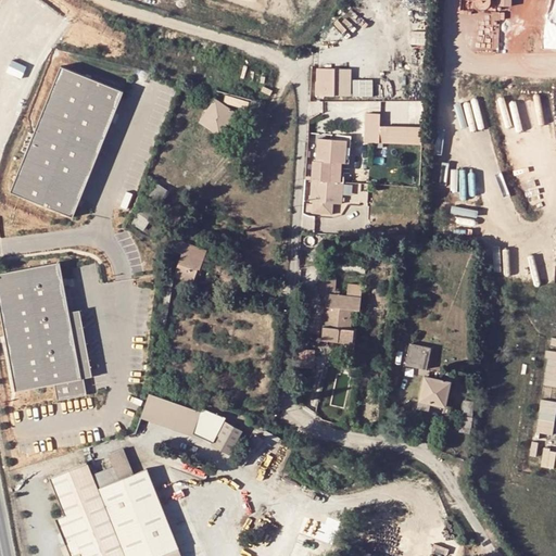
[(73,217),(123,89),(60,64),(10,192),(73,217)]
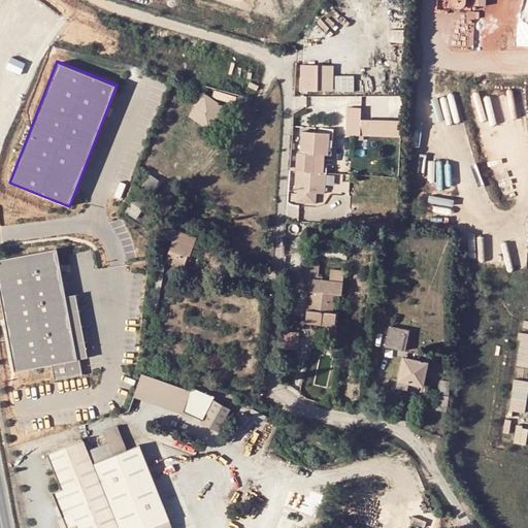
[(320,66),(300,65),(299,91),(318,92),(320,66)]
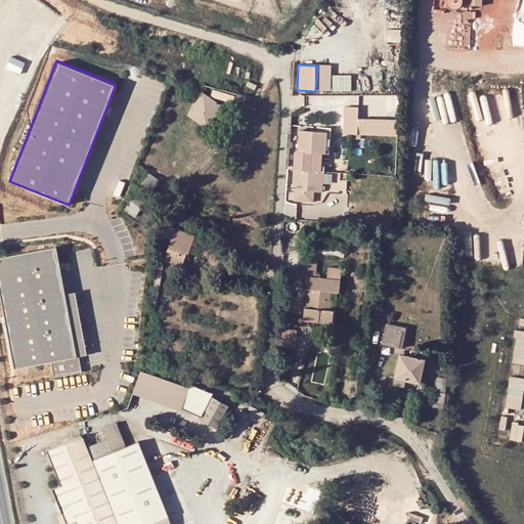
[(331,67),(317,66),(315,91),(330,92),(331,67)]
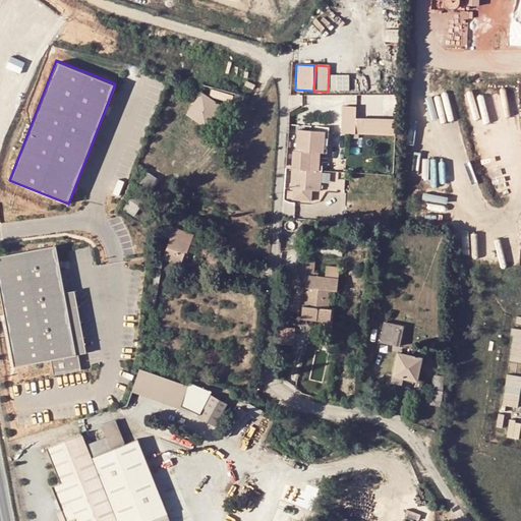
[(349,90),(349,74),(333,74),(333,89),(349,90)]
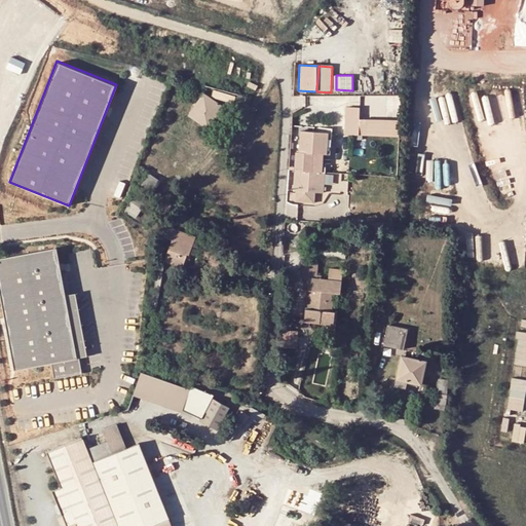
[(203,95),(189,115),(208,127),(223,107),(203,95)]
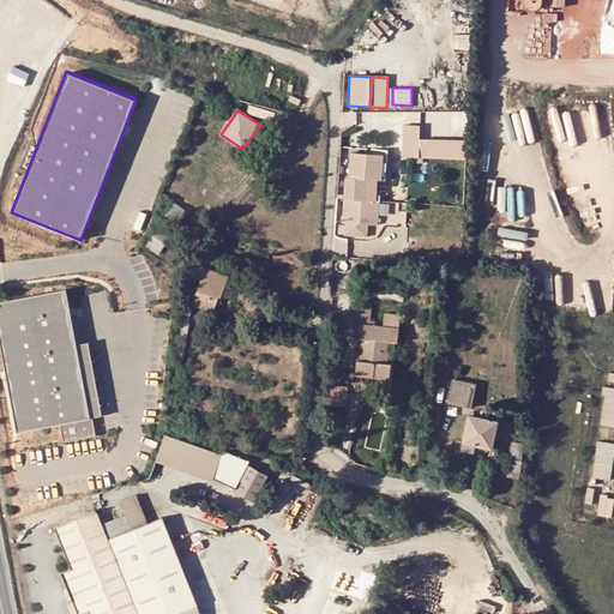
[(278,110),(274,121),(282,125),(287,114),(278,110)]
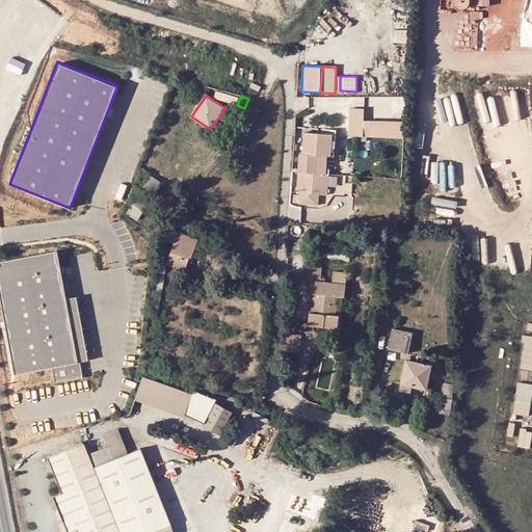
[(364,108),(349,107),(349,136),(404,139),(405,120),(363,120),(364,108)]
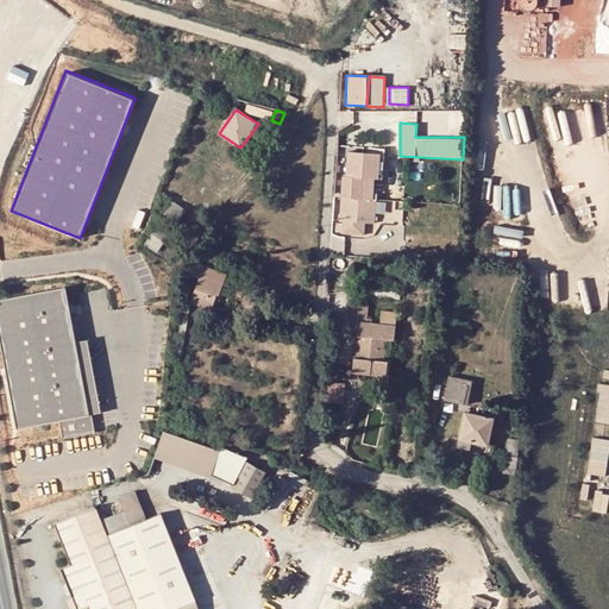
[(349,151),(347,176),(343,176),(340,220),(375,223),(376,199),(372,199),(360,198),(363,177),(374,177),(378,177),(380,154),(349,151)]
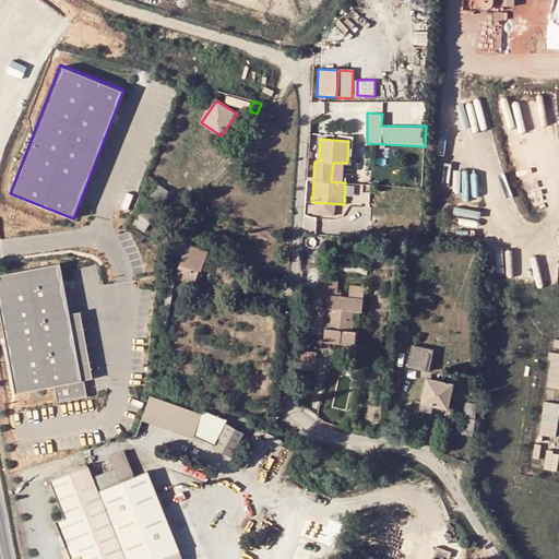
[(333,163),(331,181),(342,182),(343,163),(333,163)]
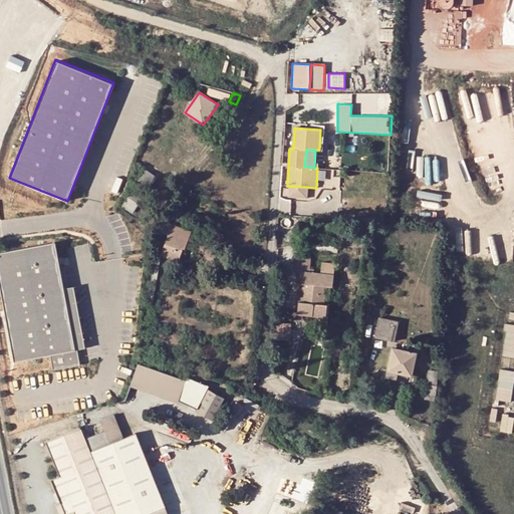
[(146,170),(137,182),(148,189),(157,177),(146,170)]
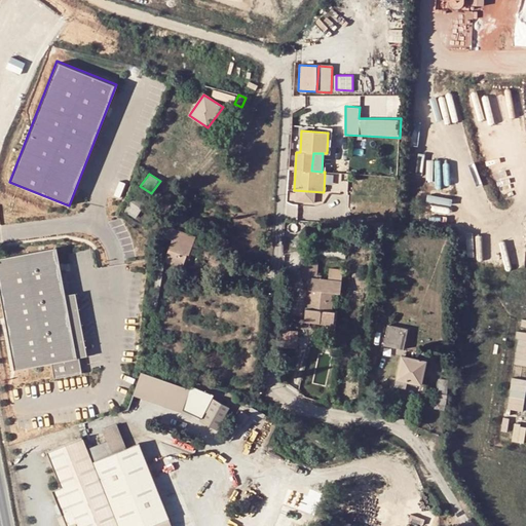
[(138,192),(125,211),(136,217),(147,198),(138,192)]
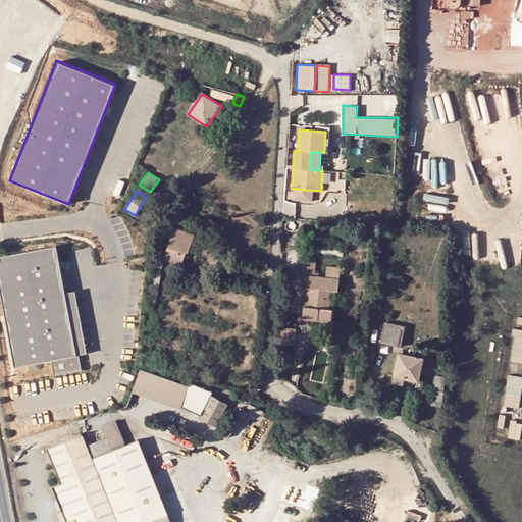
[(159,233),(170,238),(164,259),(181,265),(185,256),(188,257),(190,252),(189,252),(194,236),(162,224),(159,233)]
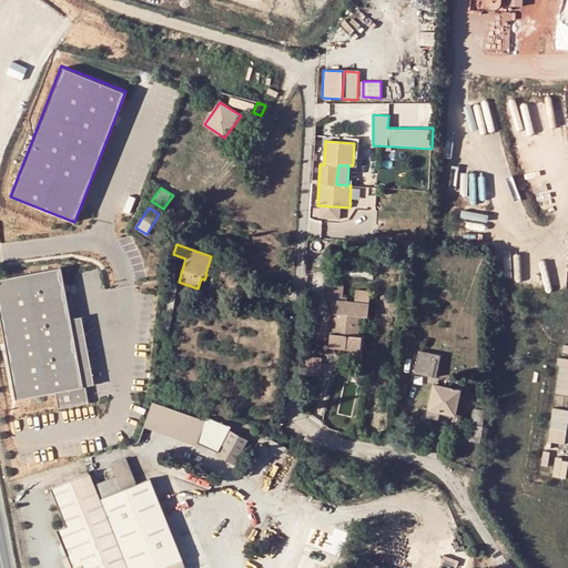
[(87,404),(62,269),(0,280),(0,327),(13,399),(53,392),(57,409),(87,404)]
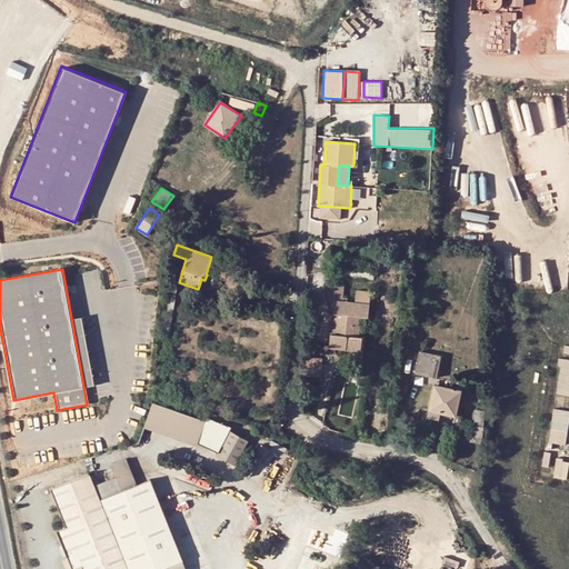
[(360,351),(362,337),(358,336),(360,316),(367,317),(368,303),(352,301),(342,300),(343,283),(329,281),(327,300),(335,301),(329,348),(360,351)]
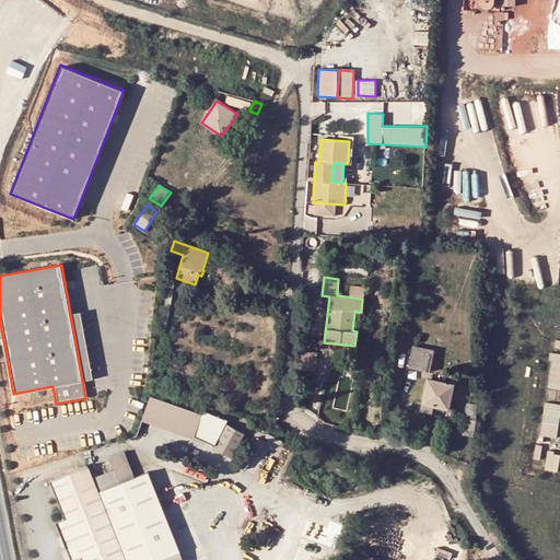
[(348,286),(347,296),(362,299),(363,288),(348,286)]
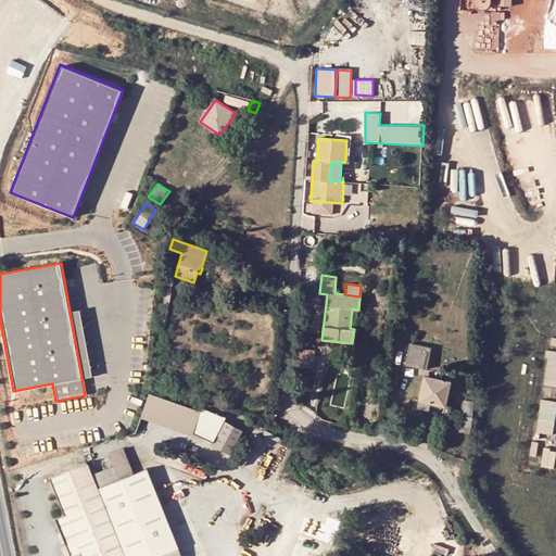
[(430,348),(409,343),(405,364),(426,368),(430,348)]
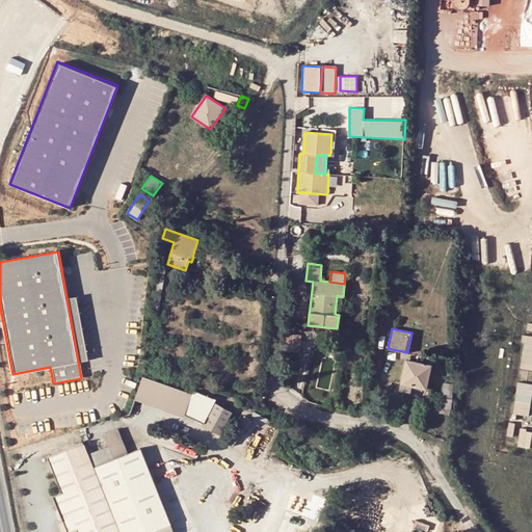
[(302,351),(302,335),(292,335),(292,351),(302,351)]
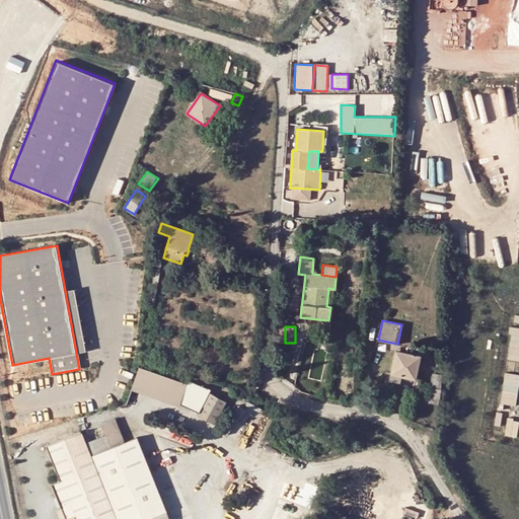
[(518,359),(518,326),(511,327),(510,359),(518,359)]
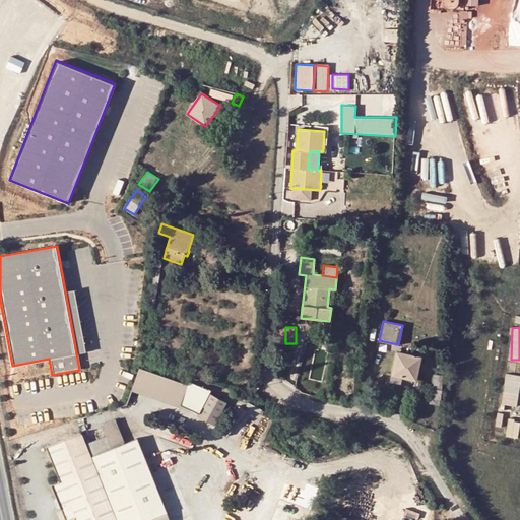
[(414,355),(396,352),(392,374),(391,374),(389,381),(401,383),(402,376),(415,378),(421,347),(416,346),(414,355)]
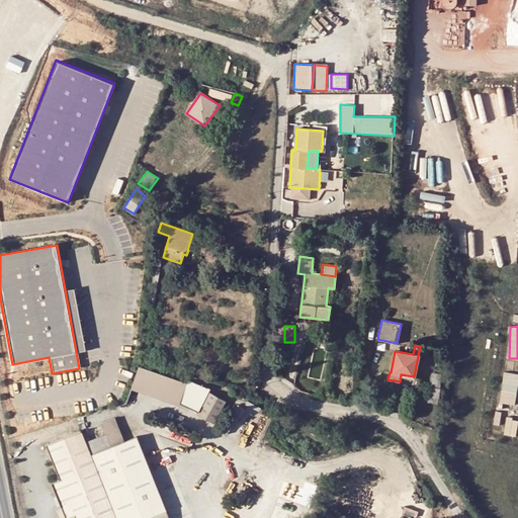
[(186,381),(139,365),(131,387),(180,404),(186,381)]
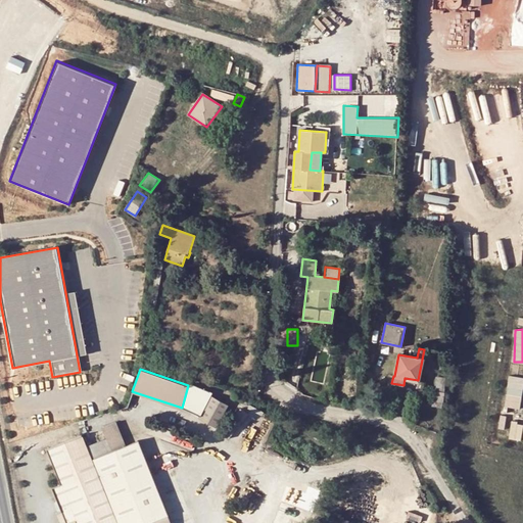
[(522,408),(522,376),(509,375),(507,407),(522,408)]
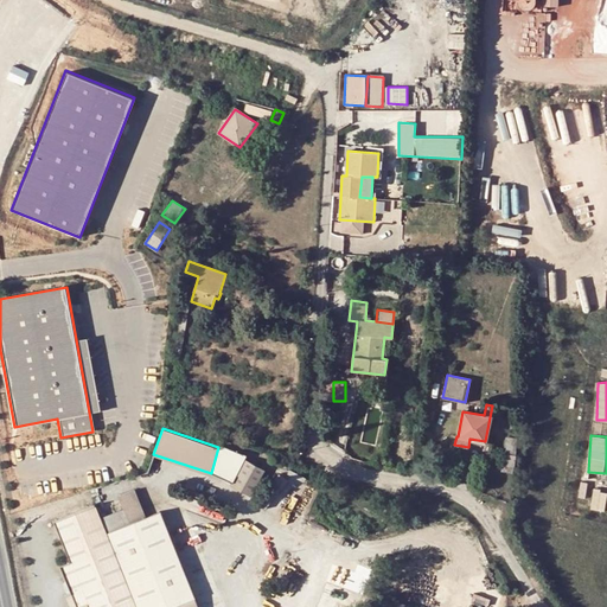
[(505,438),(502,462),(513,465),(517,439),(505,438)]
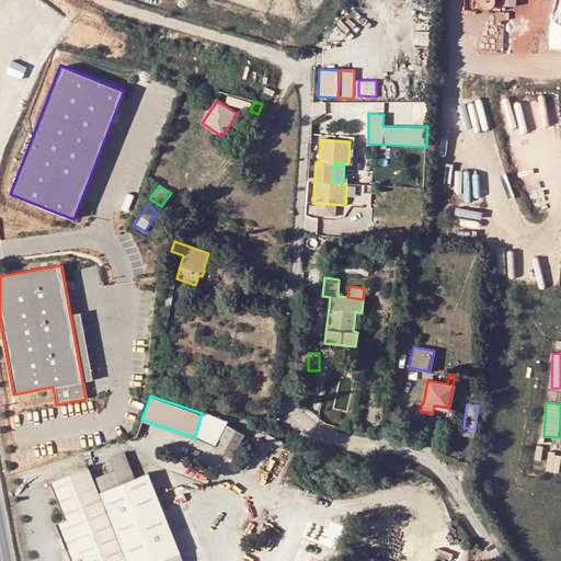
[(229,423),(216,447),(235,457),(248,433),(229,423)]
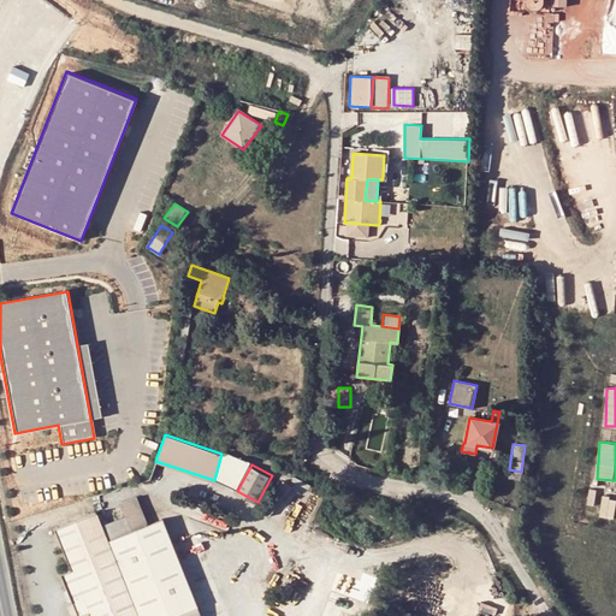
[(132,531),(149,525),(137,496),(122,503),(126,515),(132,531)]
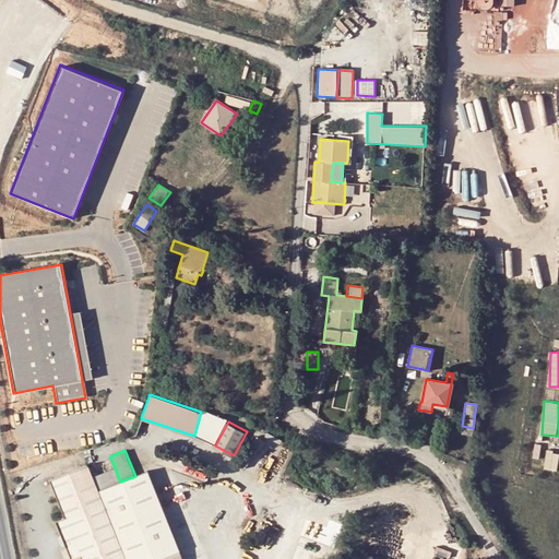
[(120,482),(115,467),(93,476),(87,464),(50,479),(66,518),(57,521),(71,558),(182,558),(147,471),(135,476),(120,482)]
